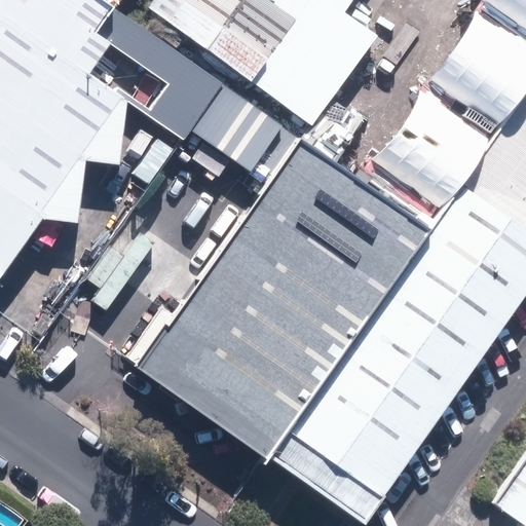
[(0,0),(0,276),(43,219),(76,224),(85,160),(119,165),(128,103),(88,75),(112,42),(97,30),(114,7),(104,0),(0,0)]
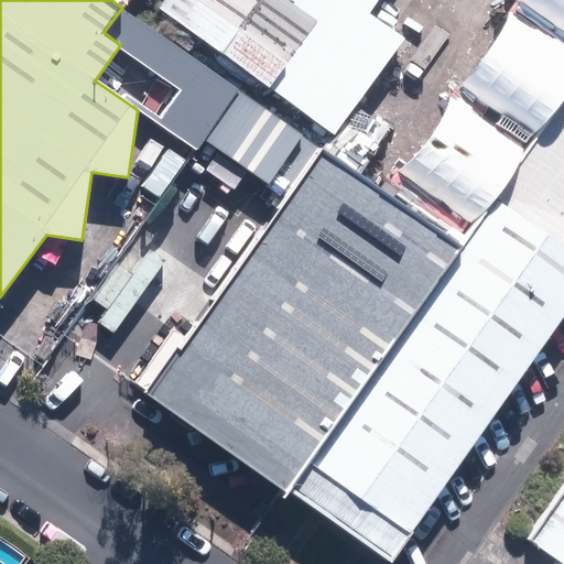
[(167,0),(162,8),(335,134),(405,39),(367,10),(373,0),(167,0)]
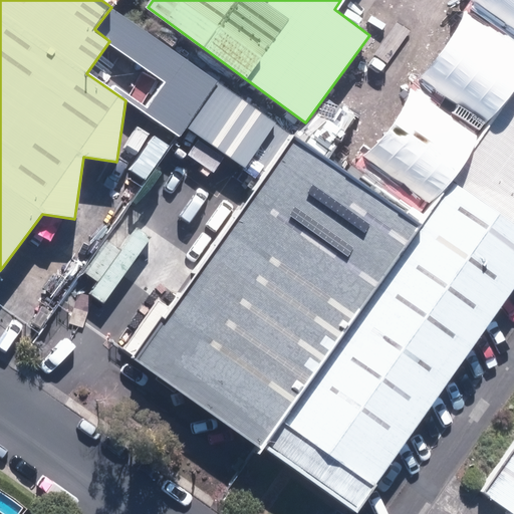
[(242,170),(274,123),(111,7),(94,29),(109,41),(86,73),(125,100),(178,138),(184,129),(242,170)]
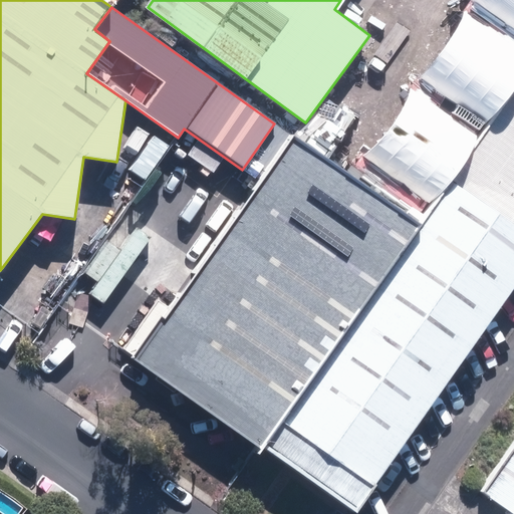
[(384,82),(413,103),(437,71),(409,51),(384,82)]
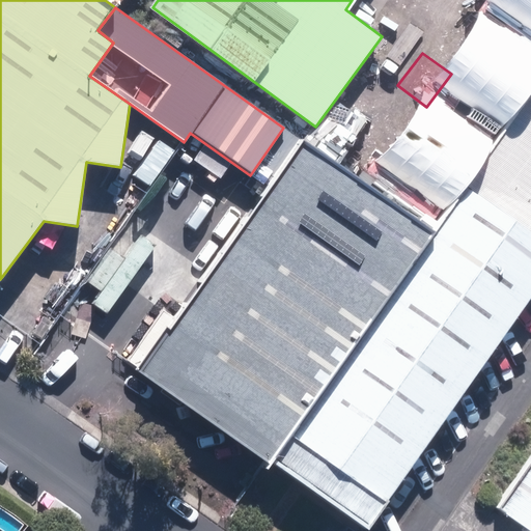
[(530,530),(530,102),(428,249),(294,154),(162,341),(158,339),(129,381),(261,474),(262,472),(347,530),(367,530),(530,299),(530,470),(498,518),(516,530),(530,530)]
